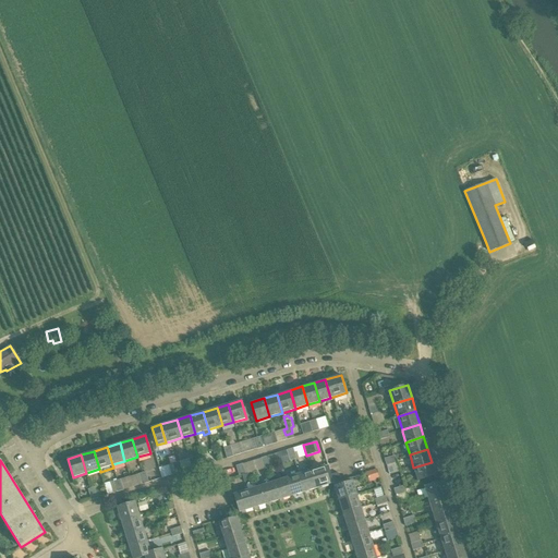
[(436,475),(432,462),(413,468),(417,481),(436,475)]
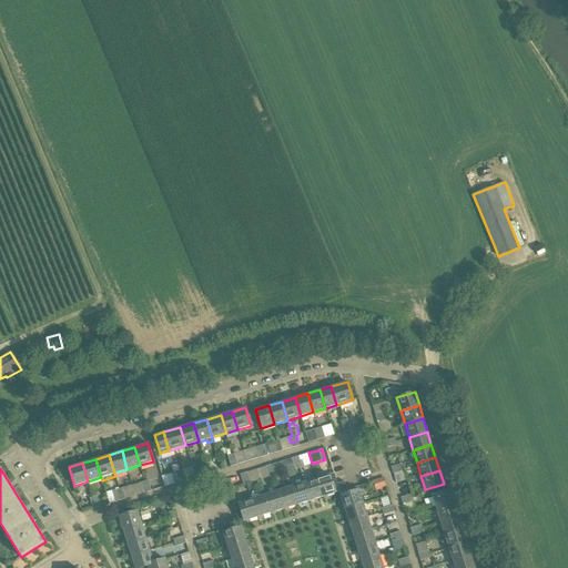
[(158,487),(175,483),(173,473),(155,476),(158,487)]
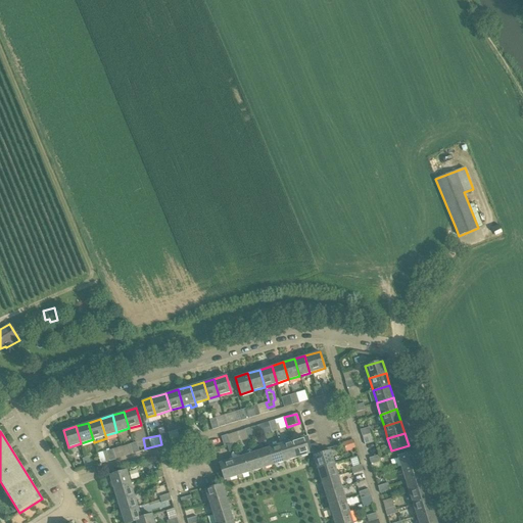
[(291,441),(296,458),(308,455),(303,437),(291,441)]
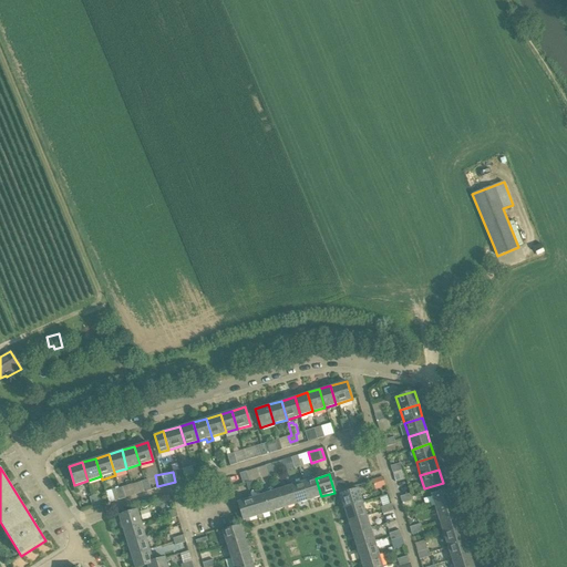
[(374,487),(385,485),(382,477),(372,481),(374,487)]
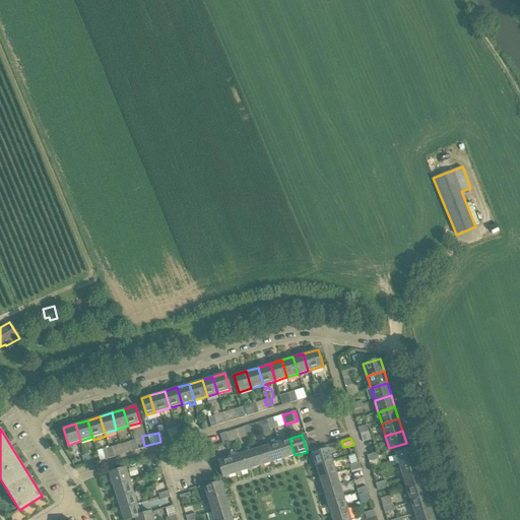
[(295,455),(289,439),(277,442),(283,459),(295,455)]
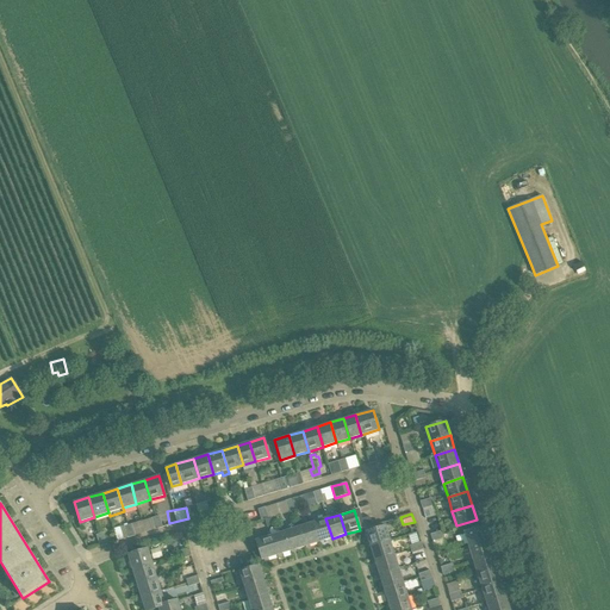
[(361,518),(365,528),(372,526),(369,516),(361,518)]
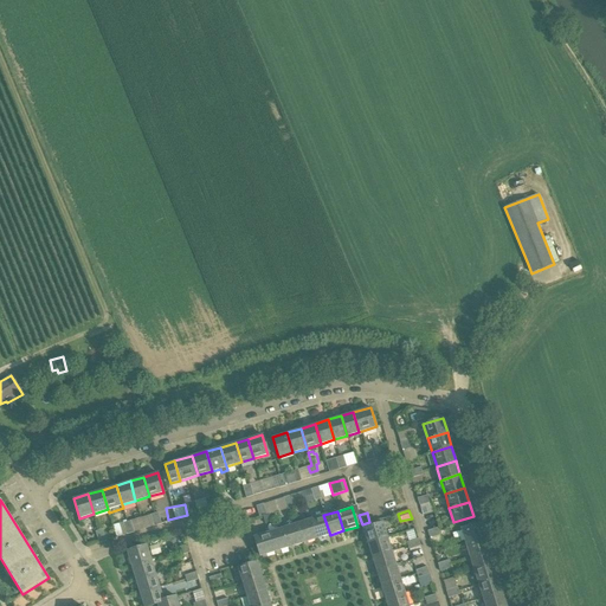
[(310,520),(316,539),(330,535),(323,515),(310,520)]
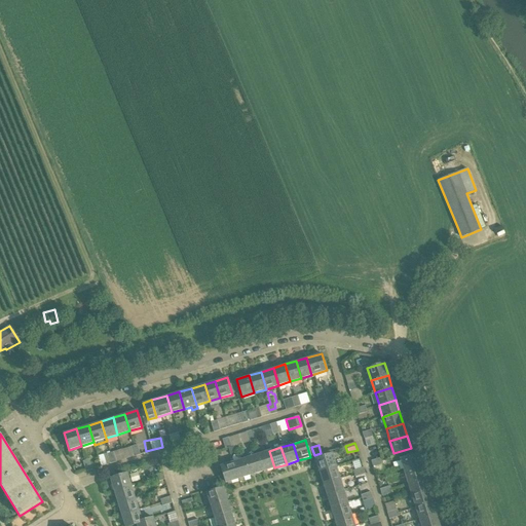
[(257,455),(262,472),(274,467),(269,451),(257,455)]
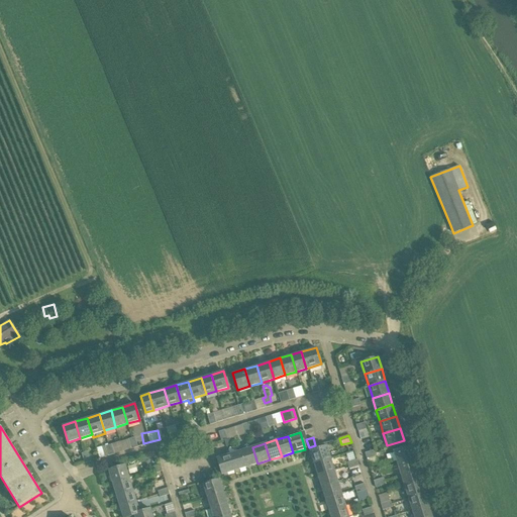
[(314,463),(329,458),(326,446),(310,451),(314,463)]
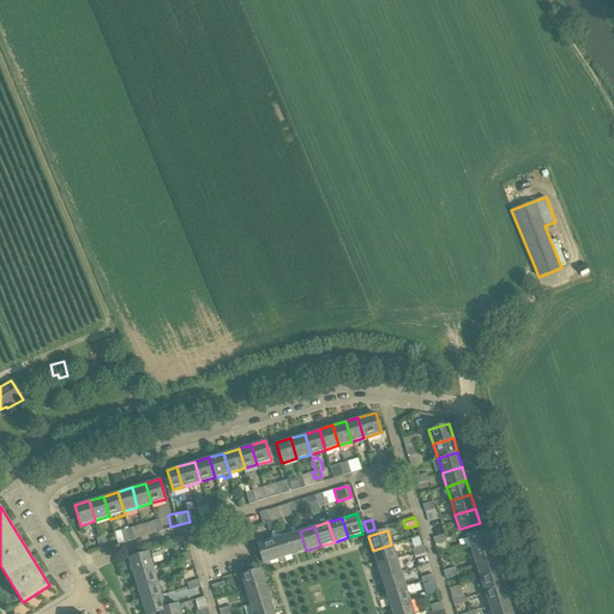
[(471,549),(492,543),(487,530),(468,536),(471,549)]
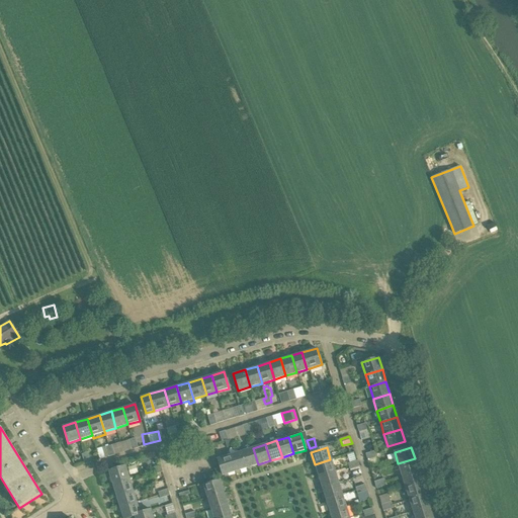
[(258,464),(253,448),(240,451),(246,468),(258,464)]
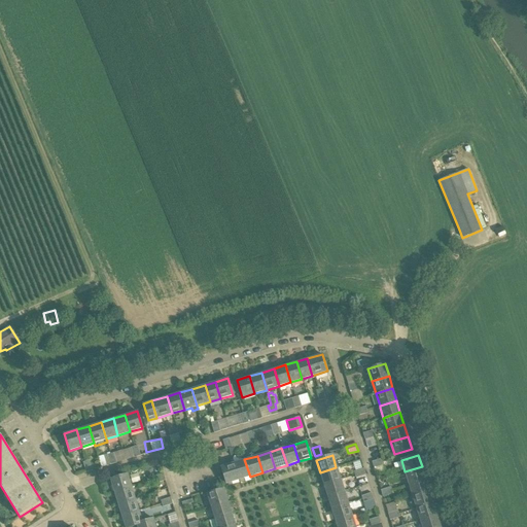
[(234,463),(239,480),(250,477),(244,459),(234,463)]
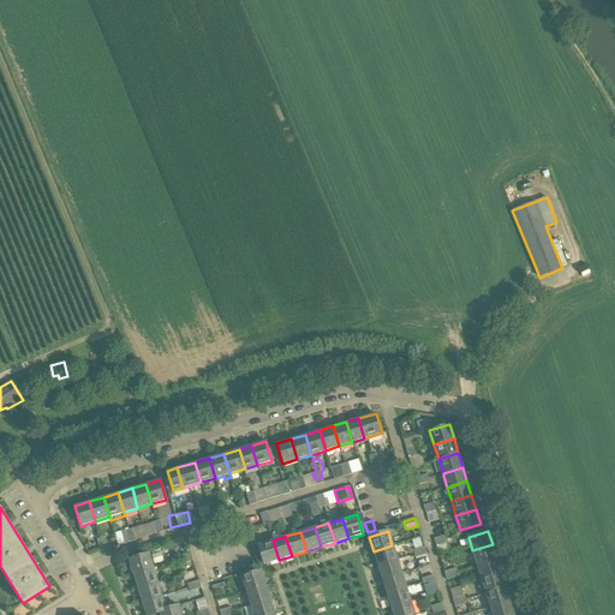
[(264,565),(279,560),(273,541),(258,544),(264,565)]
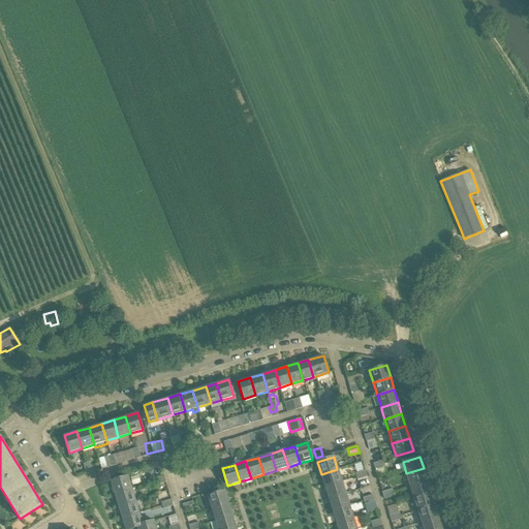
[(424,468),(406,473),(410,486),(427,480),(424,468)]
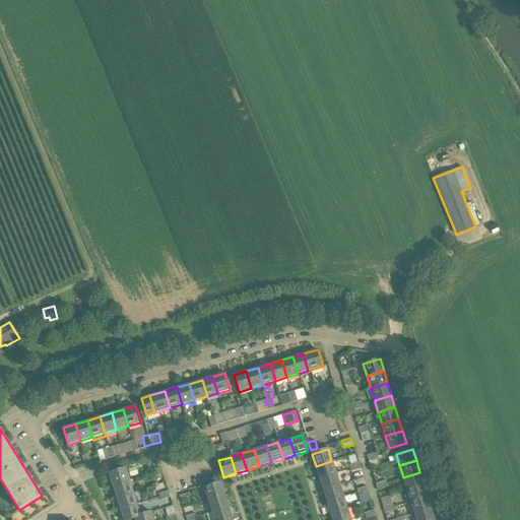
[(316,466),(319,477),(335,472),(331,461),(316,466)]
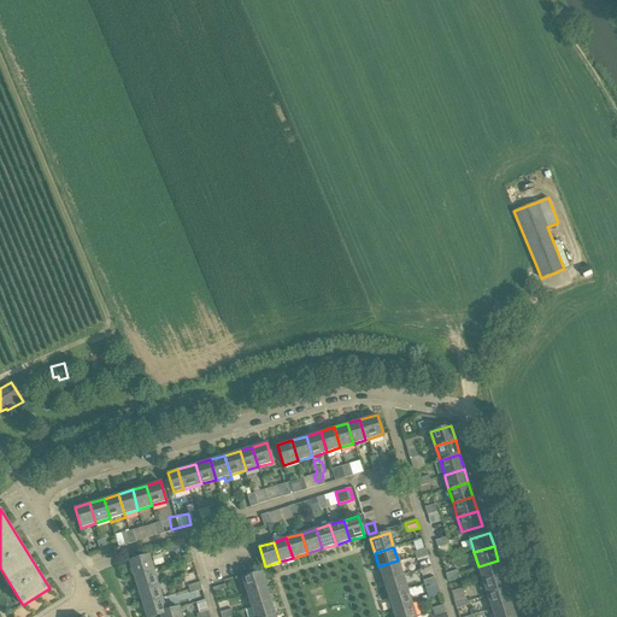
[(135,576),(154,570),(150,556),(130,562),(135,576)]
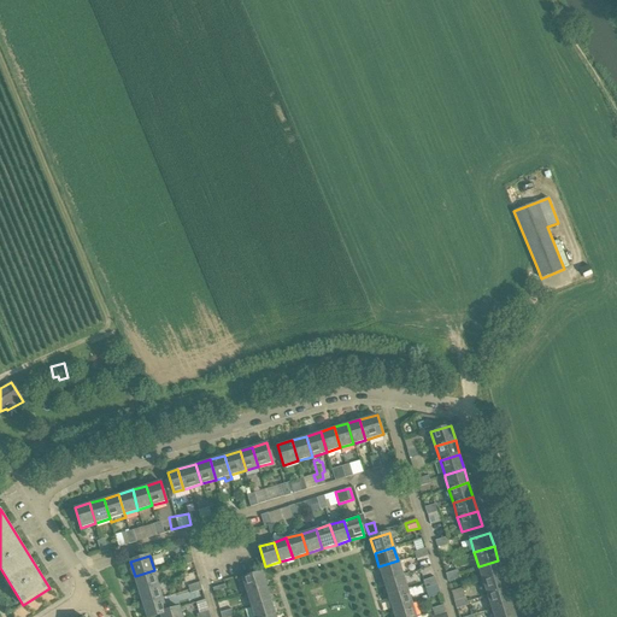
[(378,566),(383,581),(403,575),(398,560),(378,566)]
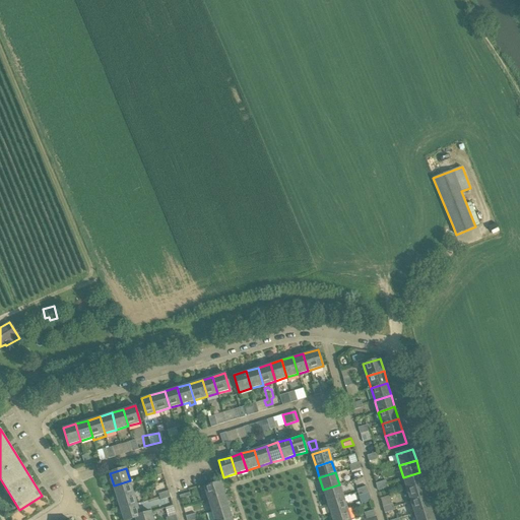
[(419,472),(403,477),(407,489),(424,483),(419,472)]
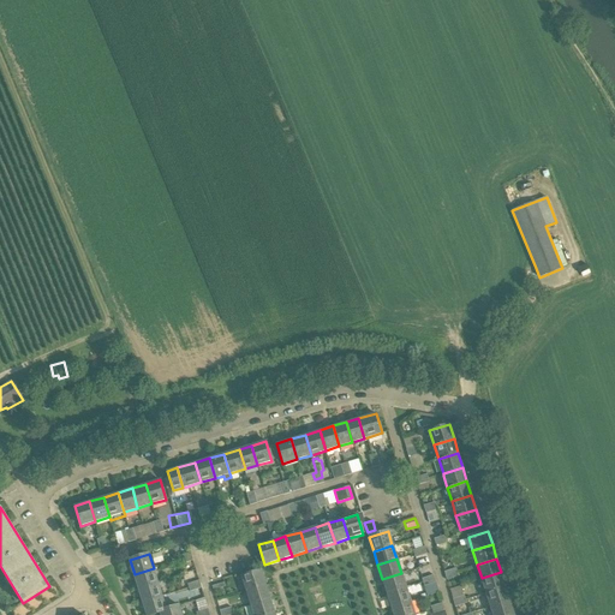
[(138,589),(157,583),(154,568),(135,574),(138,589)]
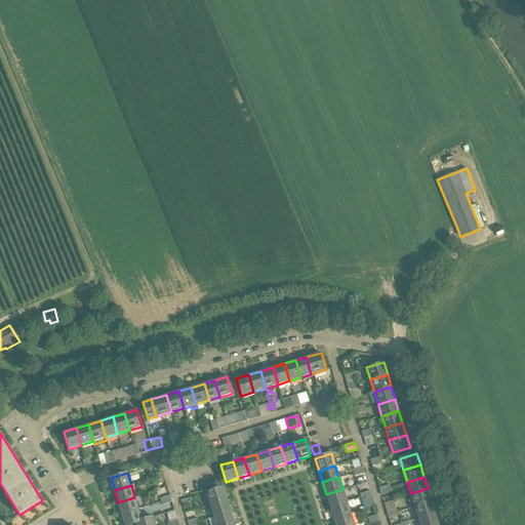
[(206,492),(209,505),(227,498),(223,487),(206,492)]
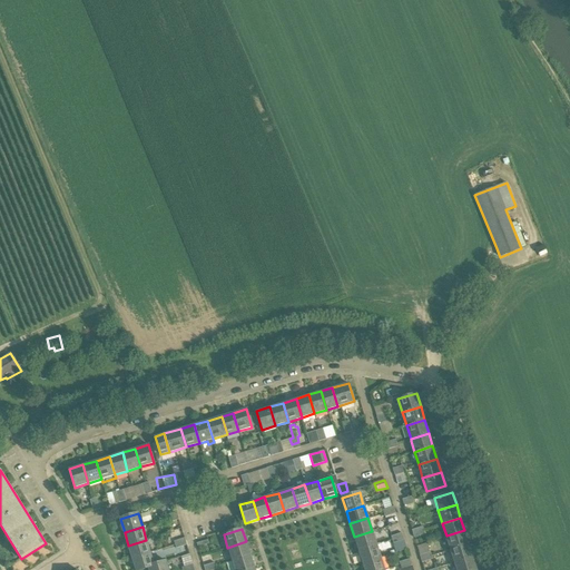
[(464,530),(446,536),(450,549),(469,543),(464,530)]
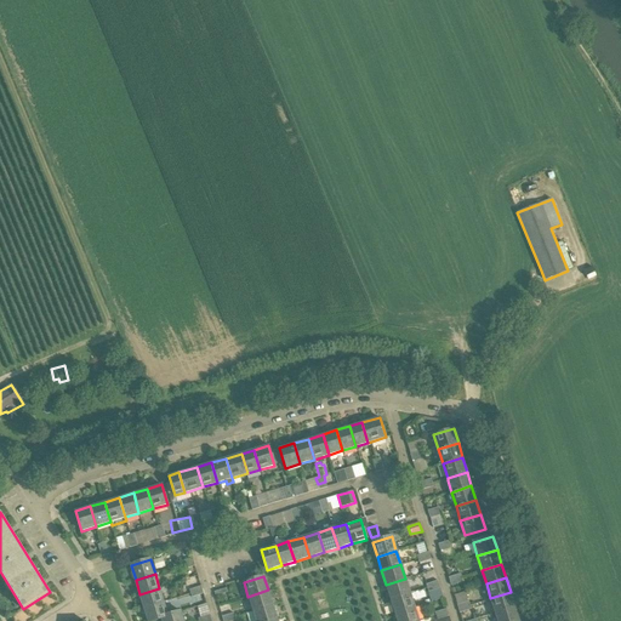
[(386,585),(391,599),(410,593),(405,579),(386,585)]
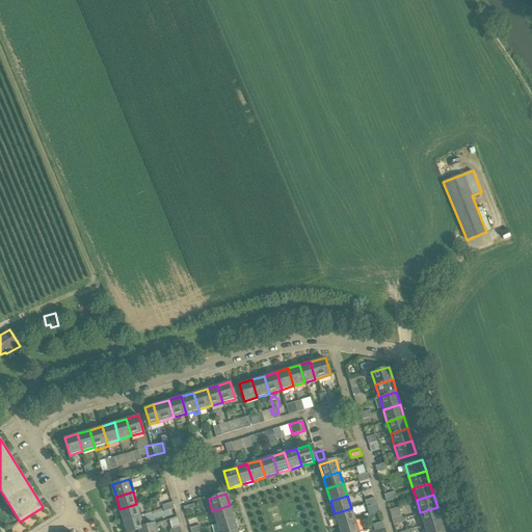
[(136,504),(120,509),(124,521),(140,515),(136,504)]
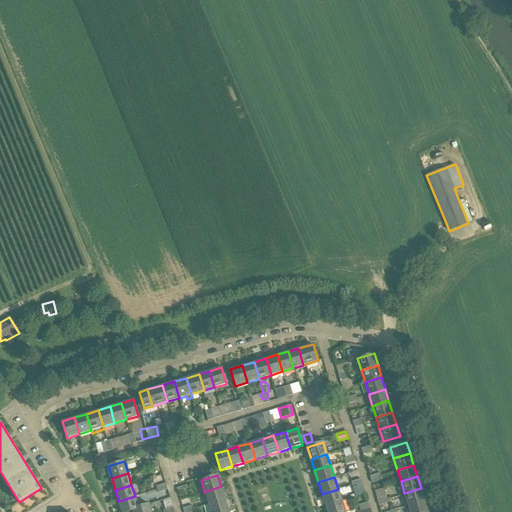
[(208,503),(225,498),(221,486),(204,492),(208,503)]
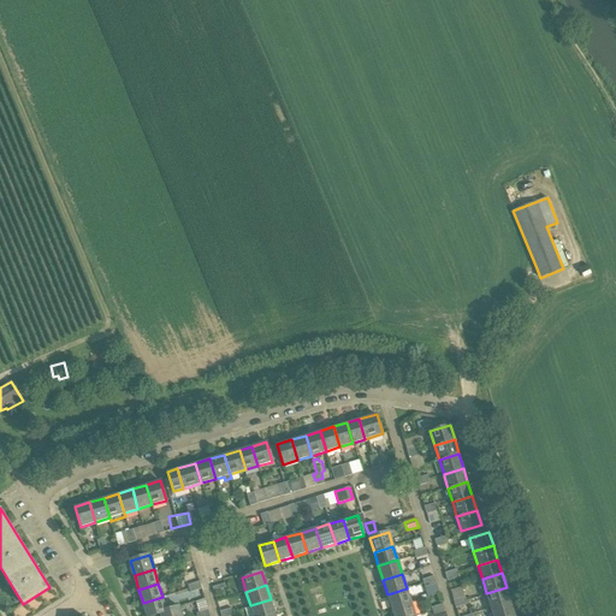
[(507,587),(486,593),(491,608),(510,602),(507,587)]
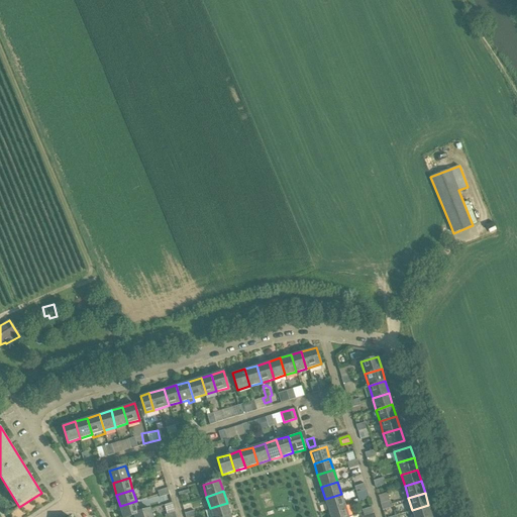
[(325,499),(328,510),(344,505),(341,494),(325,499)]
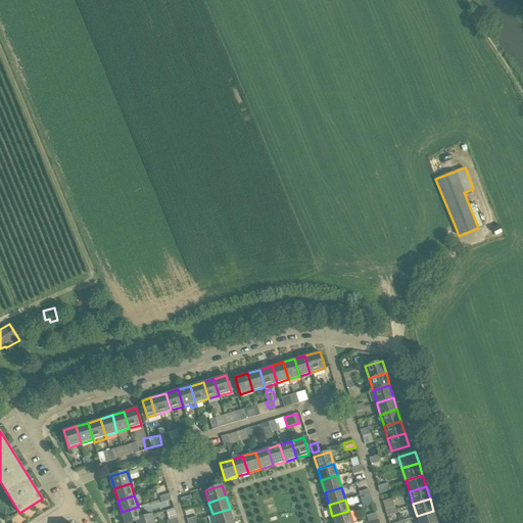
[(138,507),(122,512),(124,522),(130,522),(136,521),(142,519),(141,518),(138,507)]
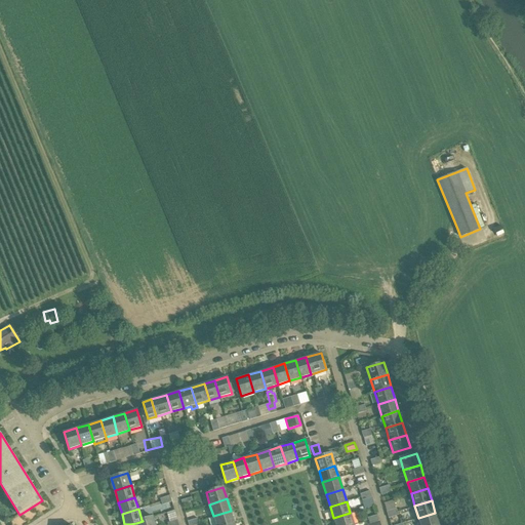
[(216,524),(227,524),(235,523),(231,511),(213,516),(216,524)]
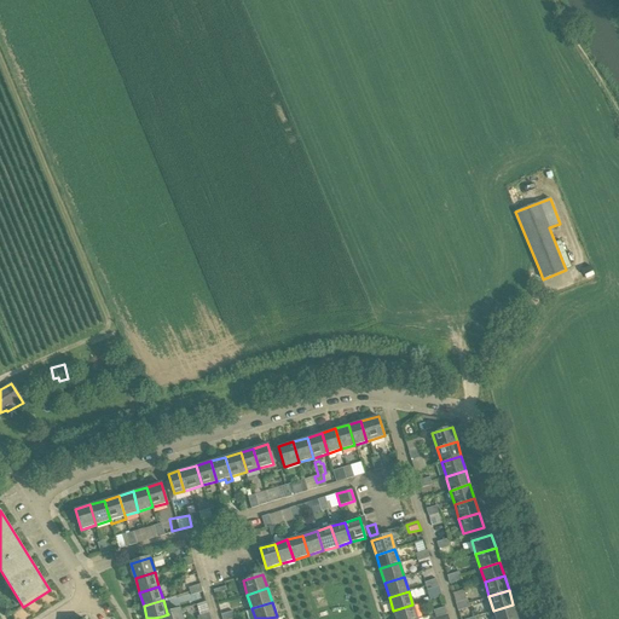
[(416,618),(412,605),(393,611),(395,618),(416,618)]
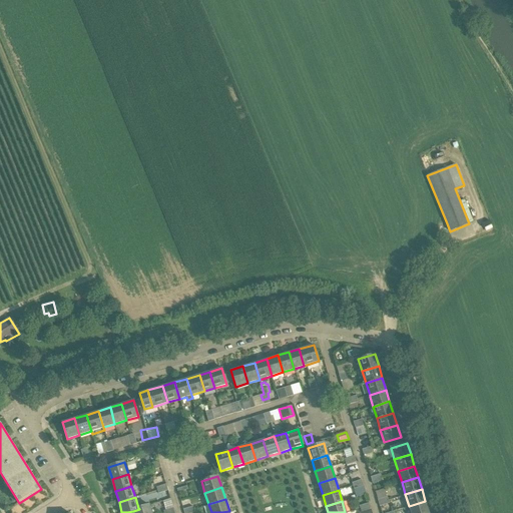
[(425,501),(409,506),(411,512),(426,512),(429,512),(425,501)]
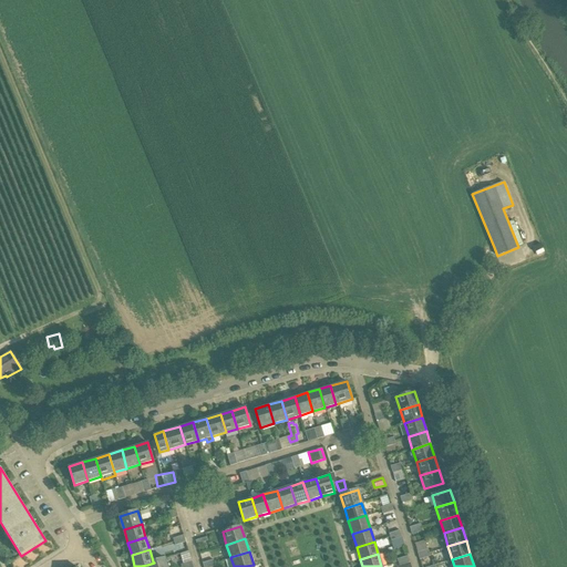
[(397,566),(411,566),(408,556),(402,557),(404,564),(400,566),(397,566)]
